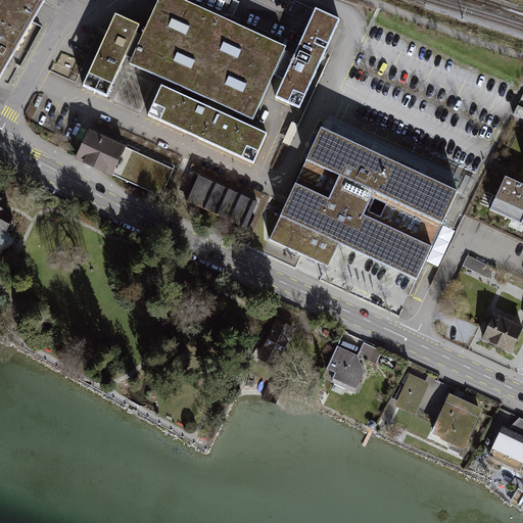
[(0,0),(0,79),(2,80),(47,3),(42,0),(0,0)]
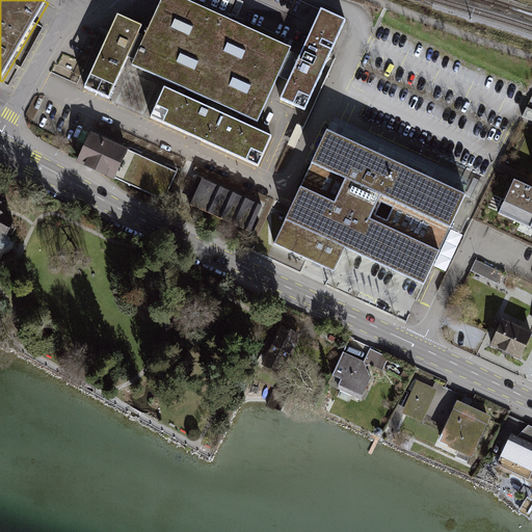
[(163,0),(151,29),(132,68),(163,80),(147,120),(259,168),(275,132),(260,125),(278,78),(289,53),(291,50),(185,0),(163,0)]
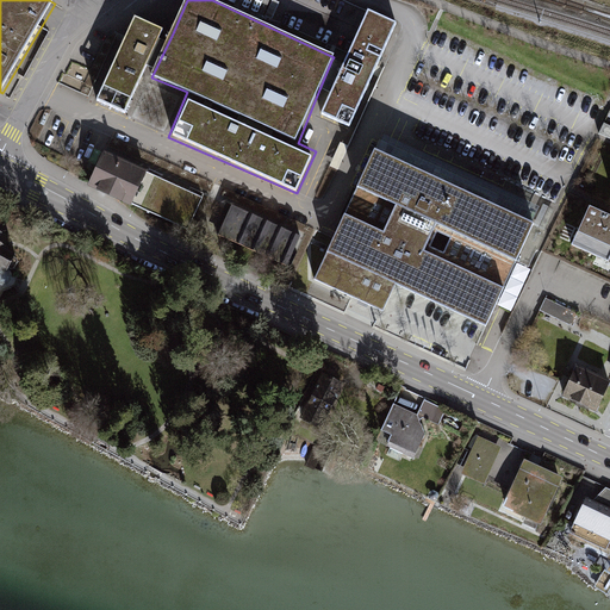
[(163,29),(134,14),(93,101),(123,116),(163,29)]
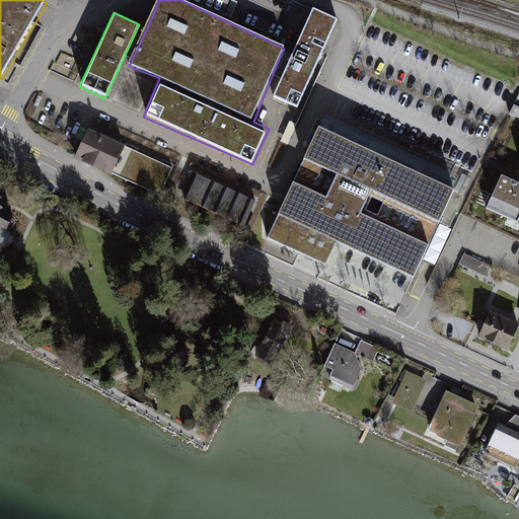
[(274,99),(298,109),(338,21),(315,12),(294,57),(282,52),(272,76),(283,81),(274,99)]
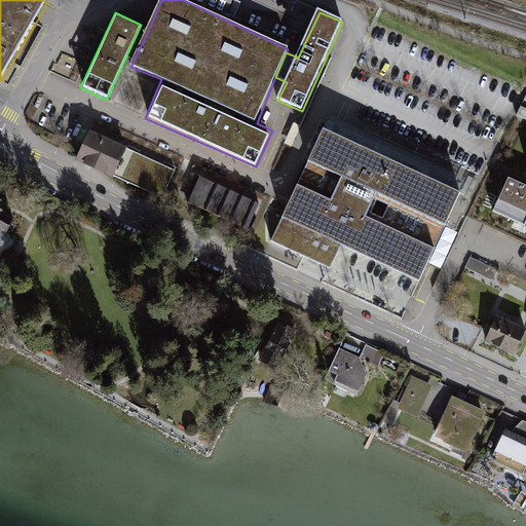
[(323,127),(272,241),(313,261),(326,267),(339,240),(415,278),(458,189),(323,127)]
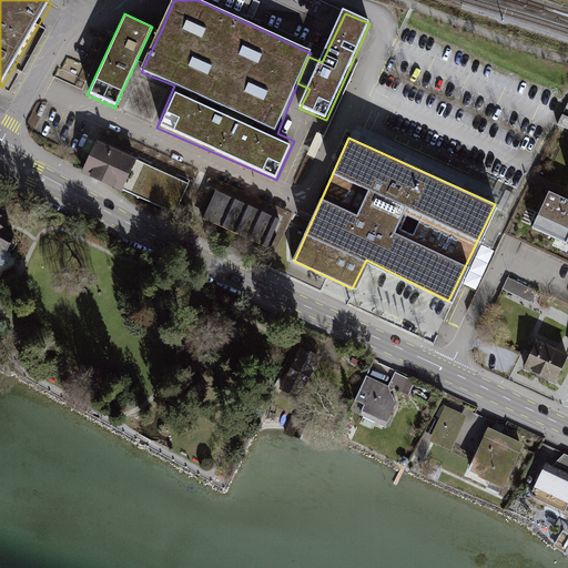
[(139,162),(98,143),(83,178),(123,195),(127,191),(139,162)]
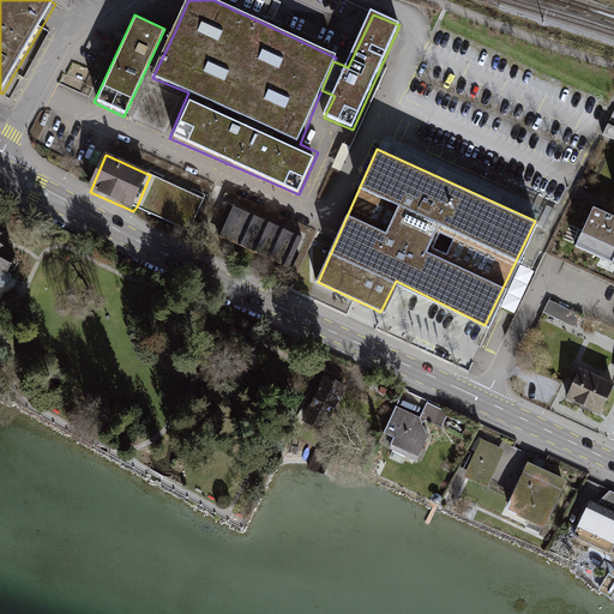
[(208,199),(150,175),(137,206),(193,232),(208,199)]
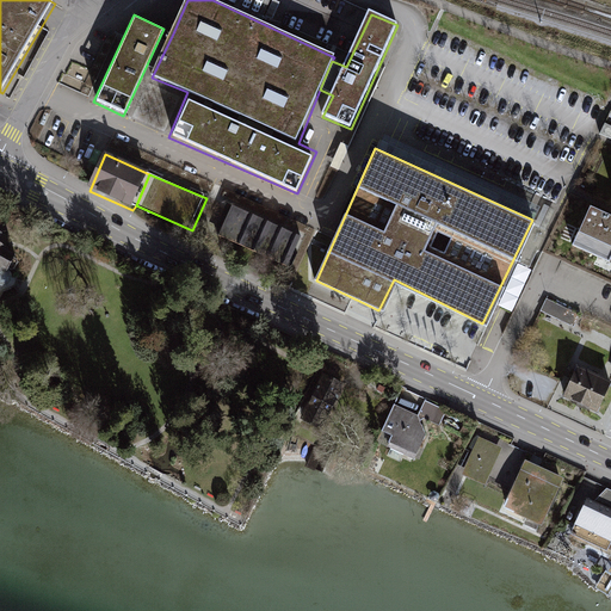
[(307,242),(230,207),(217,235),(292,271),(307,242)]
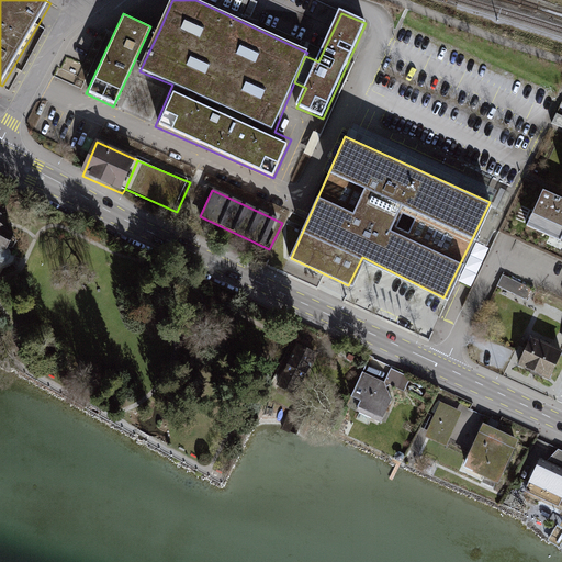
[(561,240),(561,199),(542,191),(527,227),(561,243),(561,240)]
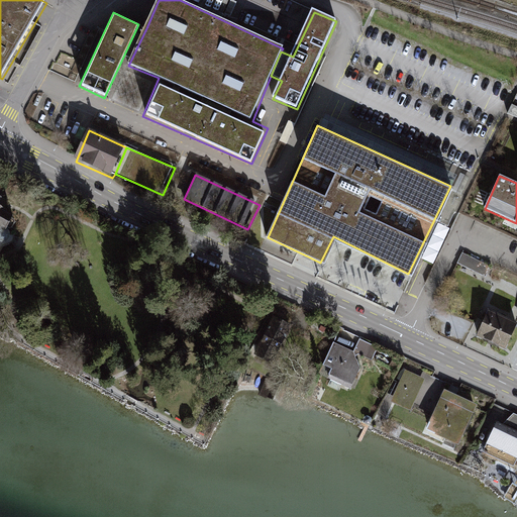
[(0,203),(0,246),(18,213),(0,203)]
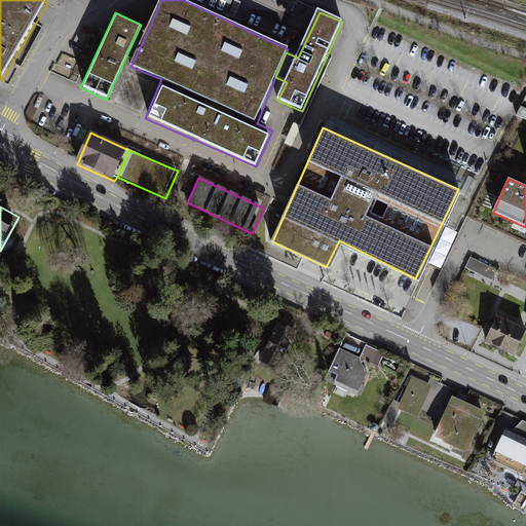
[(499,271),(472,258),(465,267),(494,283),(499,271)]
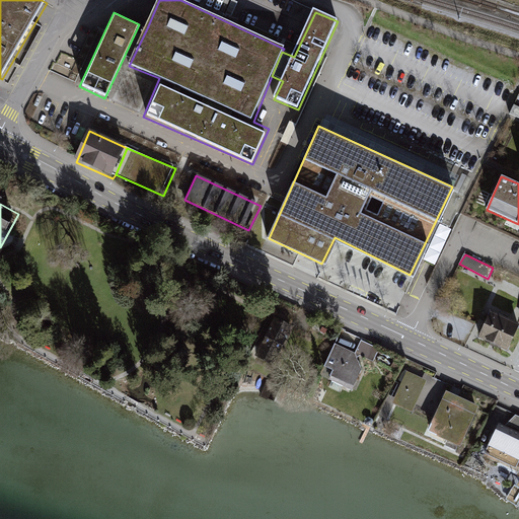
[(518,330),(518,323),(491,313),(477,346),(508,358),(518,330)]
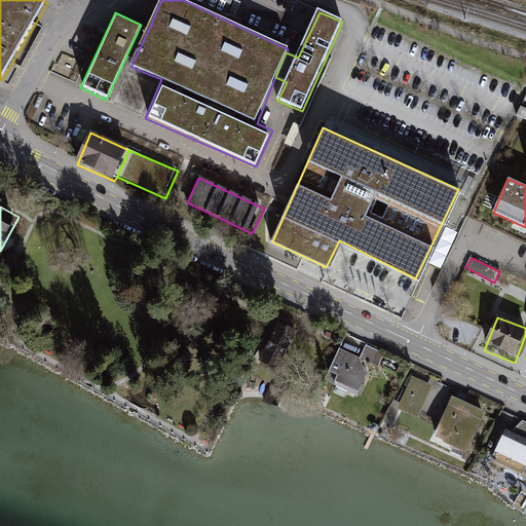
[(297,333),(279,324),(260,363),(277,371),(297,333)]
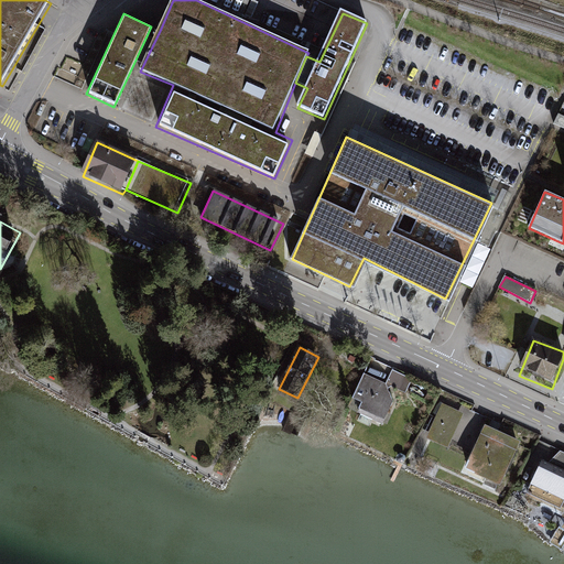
[(354,400),(364,405),(359,414),(384,426),(394,403),(388,390),(392,388),(405,397),(412,381),(392,370),(386,384),(365,373),(354,400)]
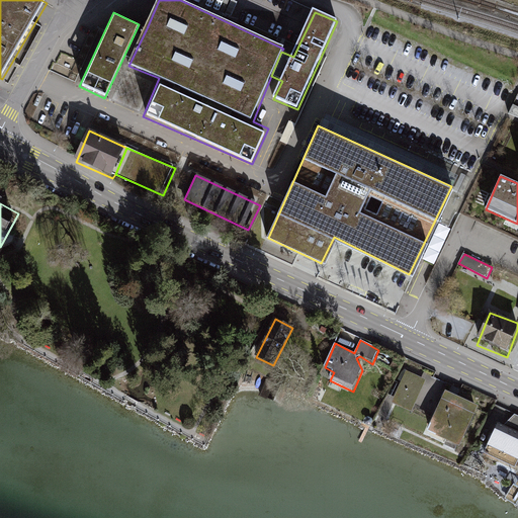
[(426,381),(407,371),(392,404),(412,413),(426,381)]
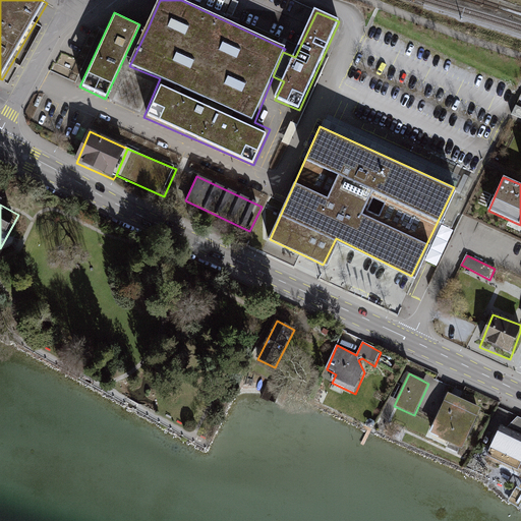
[(482,410),(449,394),(430,435),(463,451),(482,410)]
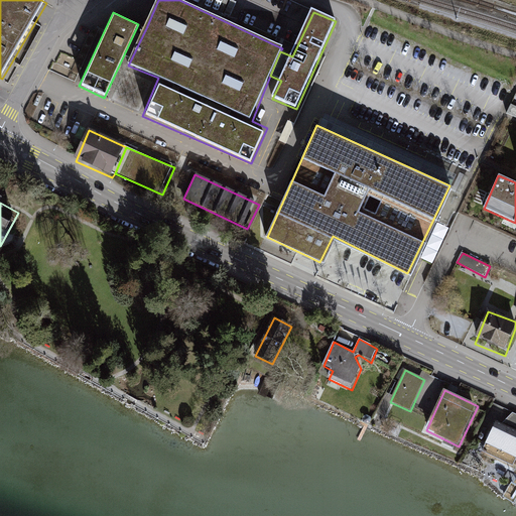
[(496,421),(482,454),(515,469),(515,466),(515,414),(513,413),(503,424),(496,421)]
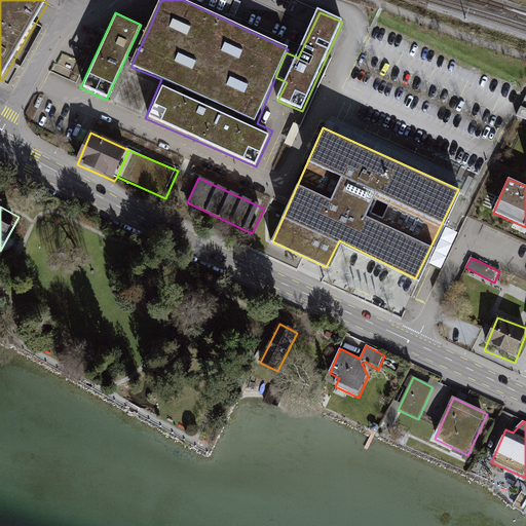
[(525,511),(525,493),(525,494),(522,492),(513,509),(524,515),(525,511)]
